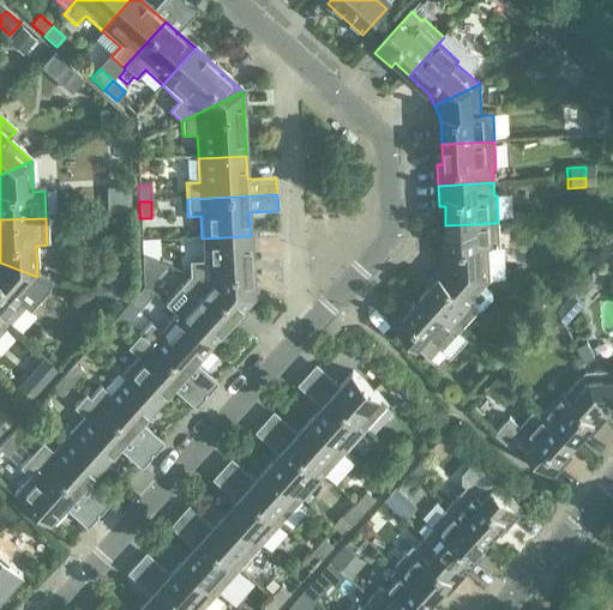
[(498,223),(445,225),(448,252),(443,265),(490,282),(488,249),(500,249),(498,223)]
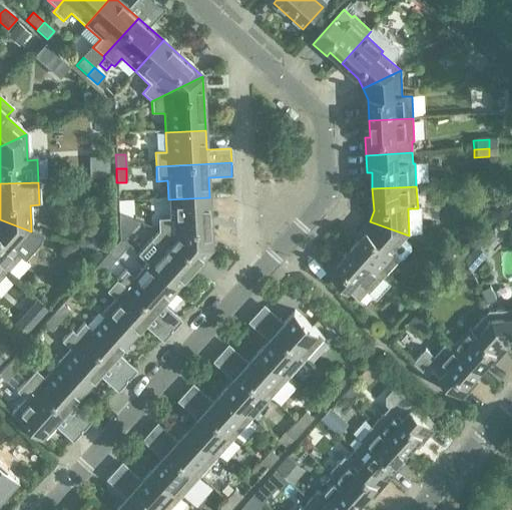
[(209,197),(168,199),(169,219),(157,219),(157,232),(211,251),(209,197)]
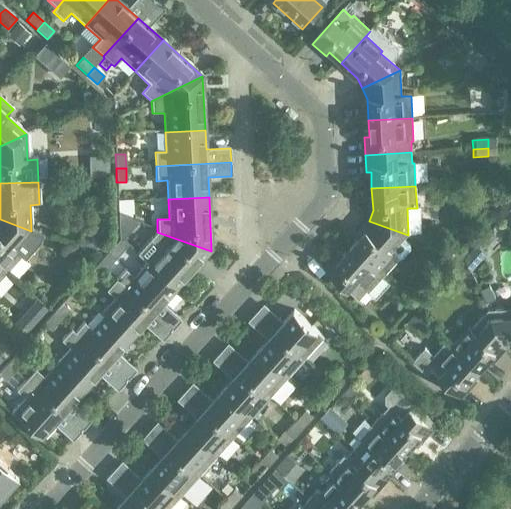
[(118,227),(118,228),(126,232),(131,222),(123,217),(118,227)]
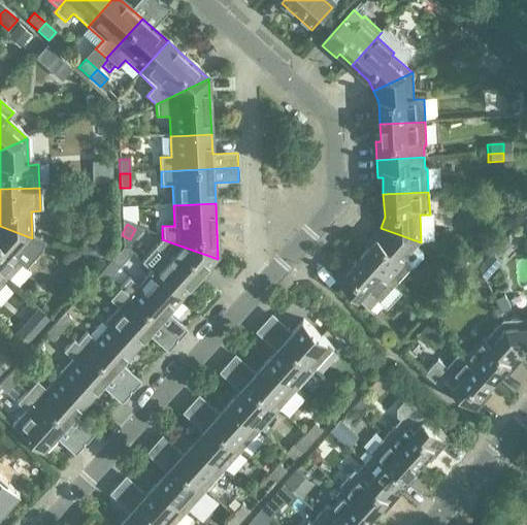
[(32,238),(0,226),(0,276),(6,282),(22,265),(14,259),(32,238)]
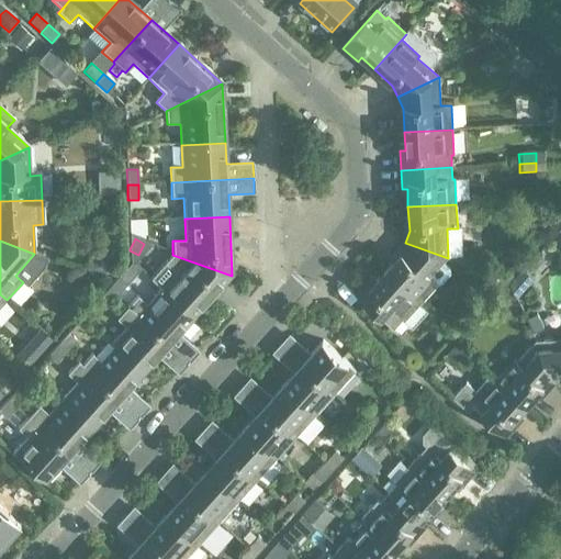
[(448,258),(405,243),(401,255),(384,272),(421,304),(437,287),(429,279),(448,258)]
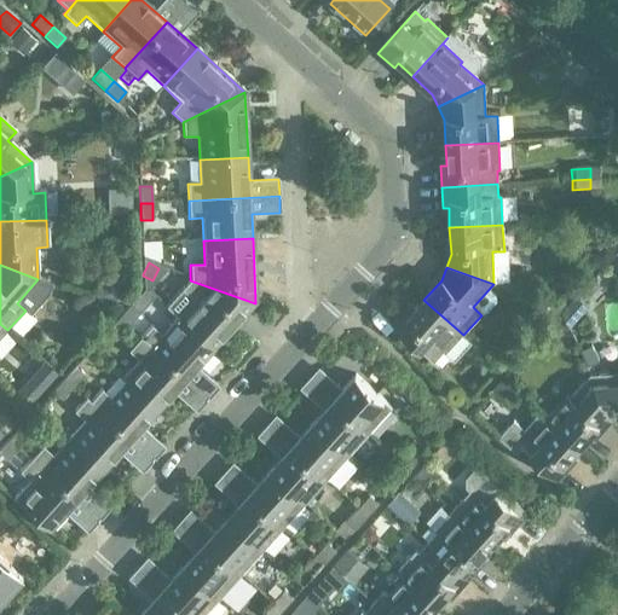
[(255,303),(190,280),(182,291),(191,301),(175,319),(213,352),(255,303)]
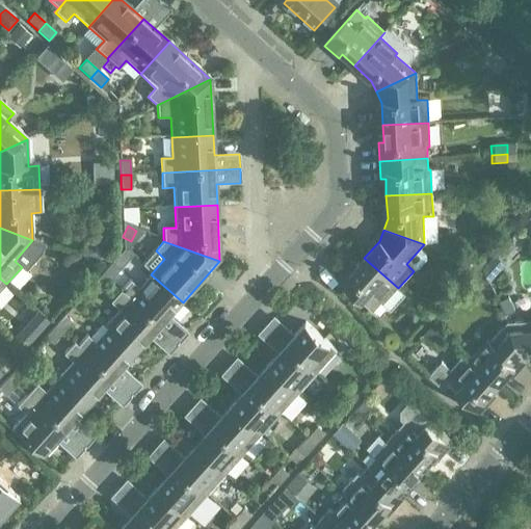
[(495,256),(481,269),(488,284),(505,265),(495,256)]
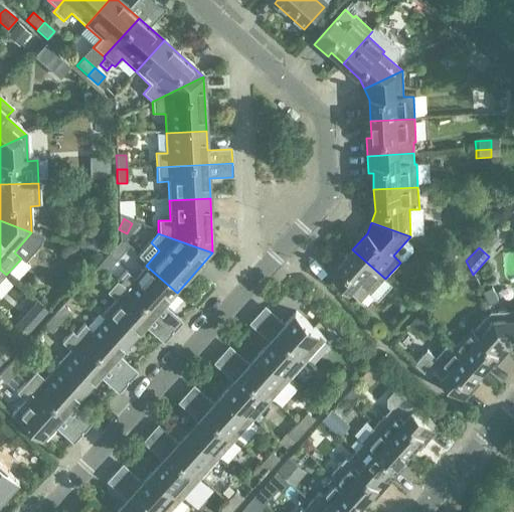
[(385,279),(352,249),(342,262),(338,259),(326,273),(360,303),(368,294),(370,296),(385,279)]
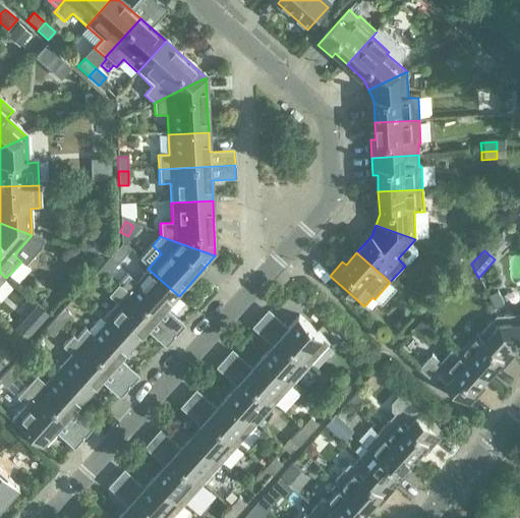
[(116,266),(108,259),(98,269),(107,277),(116,266)]
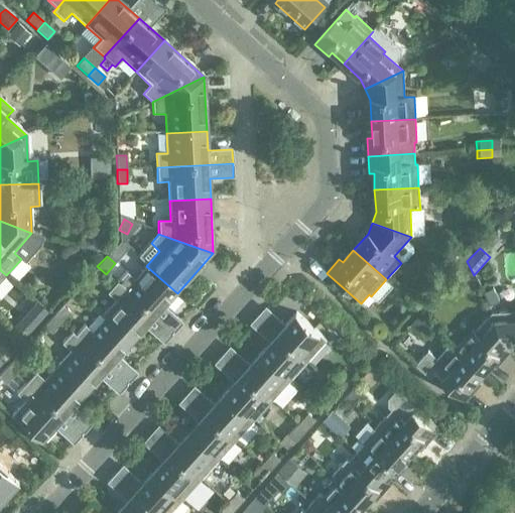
[(106,274),(97,266),(88,277),(96,284),(106,274)]
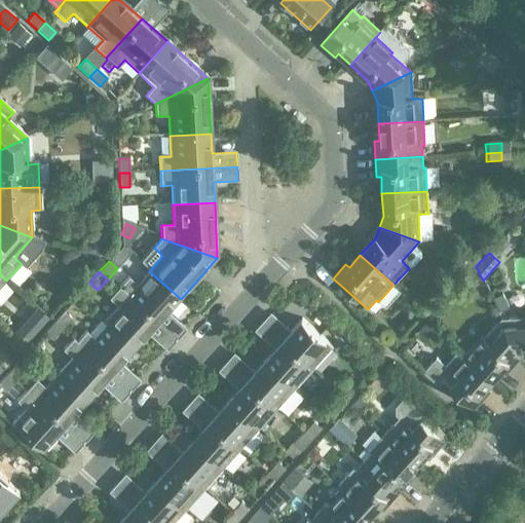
[(127,278),(118,289),(176,340),(185,330),(167,313),(181,299),(149,271),(136,286),(127,278)]
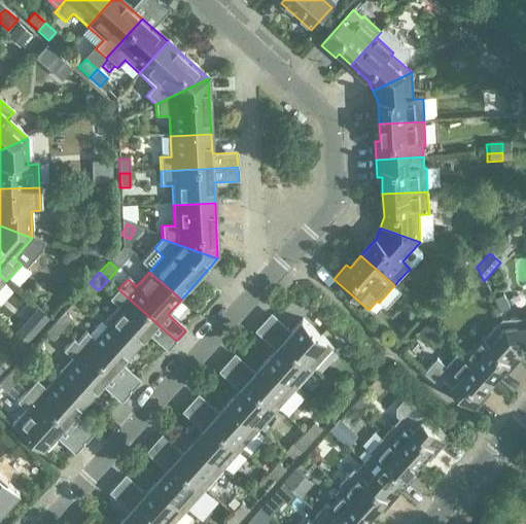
[(176,341),(118,289),(108,300),(117,308),(104,322),(135,350),(148,336),(167,351),(176,341)]
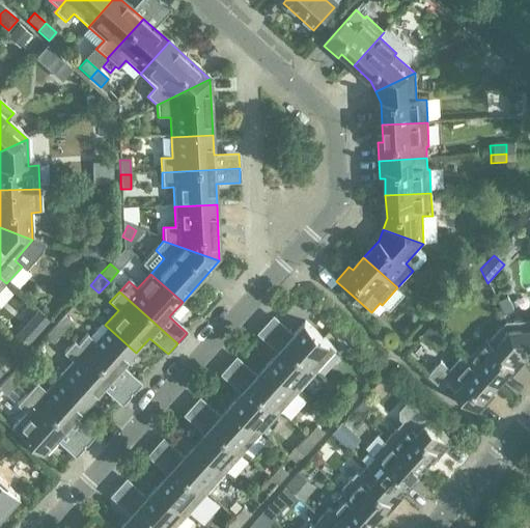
[(53,326),(61,334),(72,323),(63,315),(53,326)]
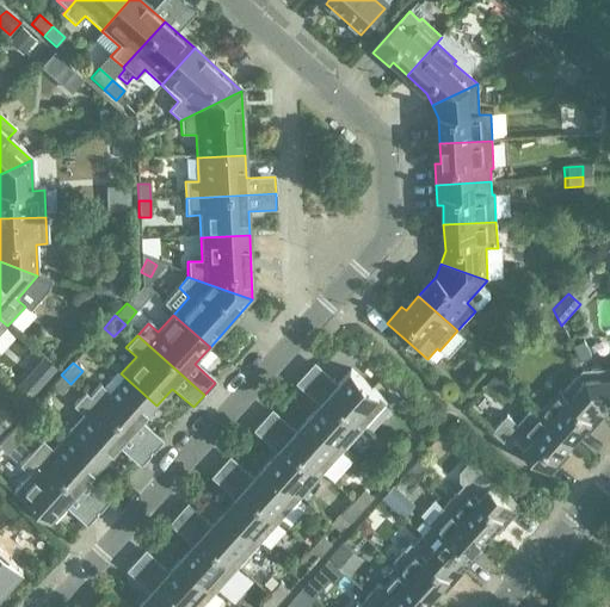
[(351,372),(338,385),(314,365),(305,375),(364,428),(387,404),(351,372)]
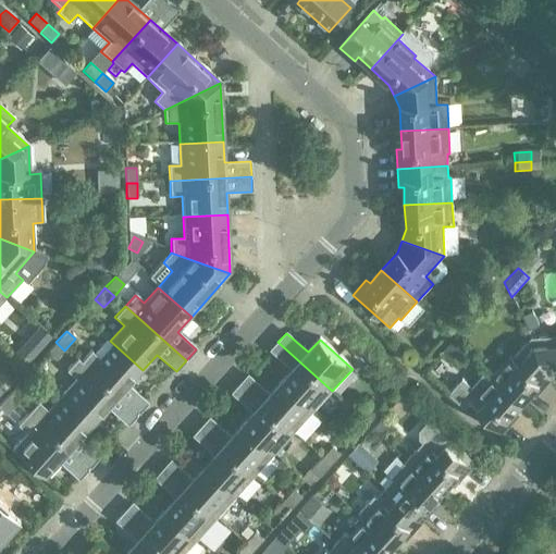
[(555,336),(530,339),(551,380),(555,377),(555,336)]
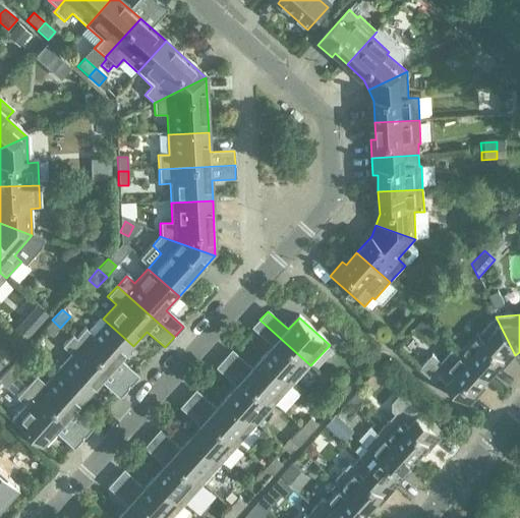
[(473,339),(461,352),(488,377),(504,360),(515,355),(496,317),(475,340),(473,339)]
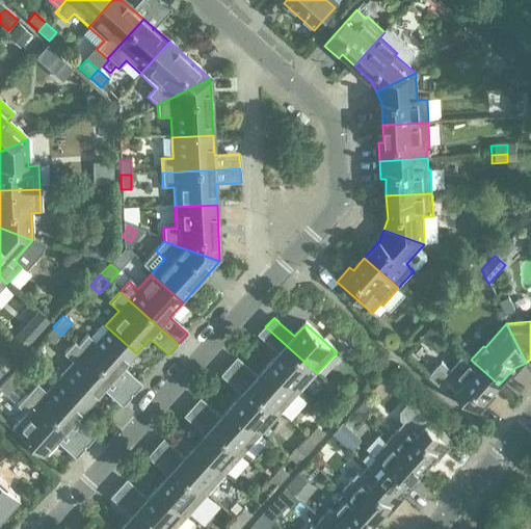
[(73,343),(73,344),(131,396),(140,386),(123,369),(136,353),(105,325),(104,326),(107,329),(95,344),(86,336),(77,346),(73,343)]
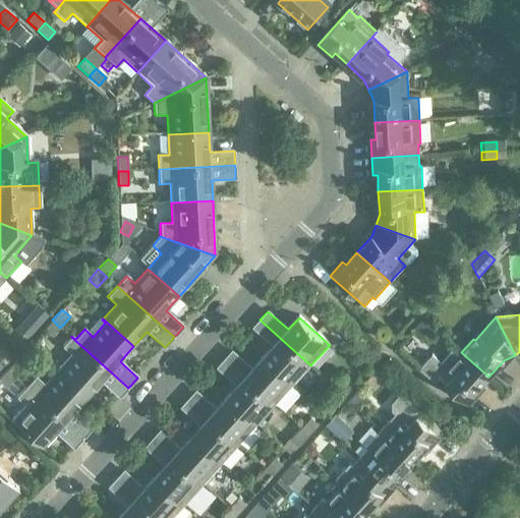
[(52,320),(43,331),(51,338),(60,328),(52,320)]
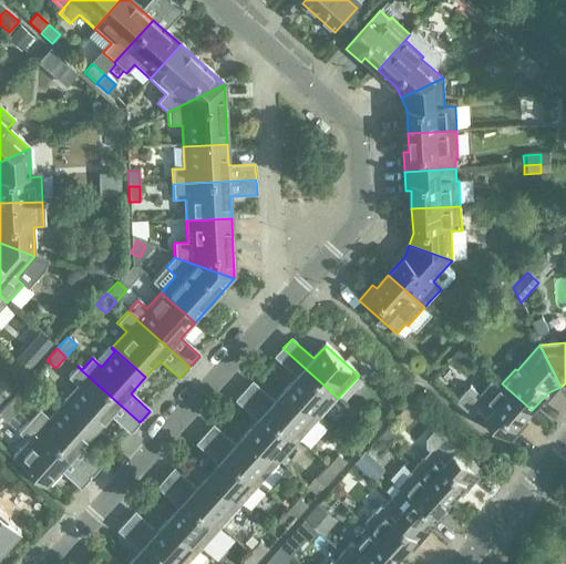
[(338,398),(283,348),(274,358),(296,378),(286,390),(319,420),(338,398)]
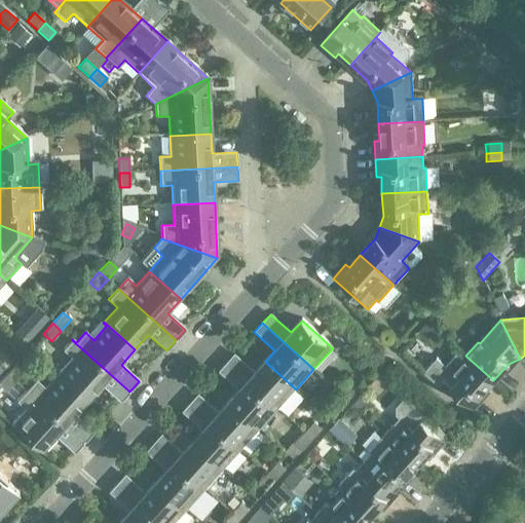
[(25,344),(34,335),(30,330),(19,331),(15,335),(25,344)]
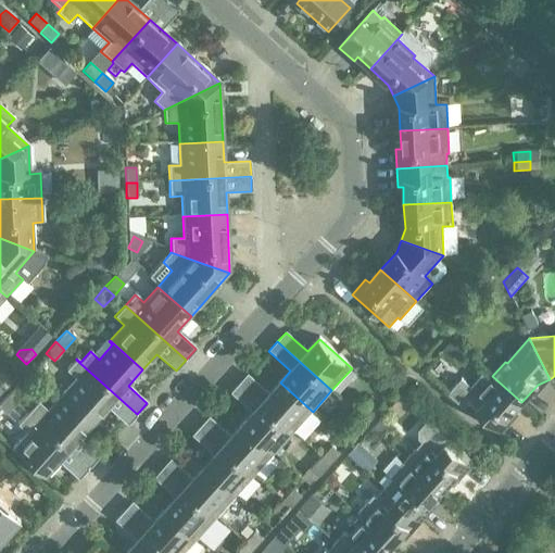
[(137,414),(76,360),(65,371),(74,379),(60,394),(93,424),(108,409),(126,425),(137,414)]
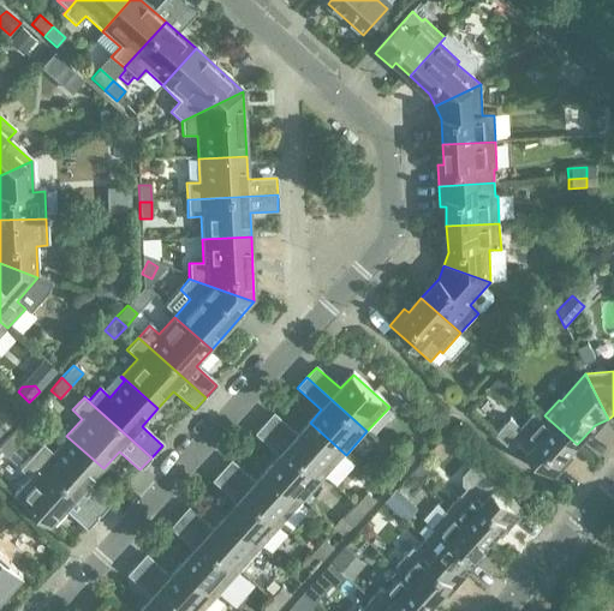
[(577,444),(544,415),(541,419),(535,413),(524,425),(526,427),(513,442),(554,479),(568,462),(565,459),(577,444)]
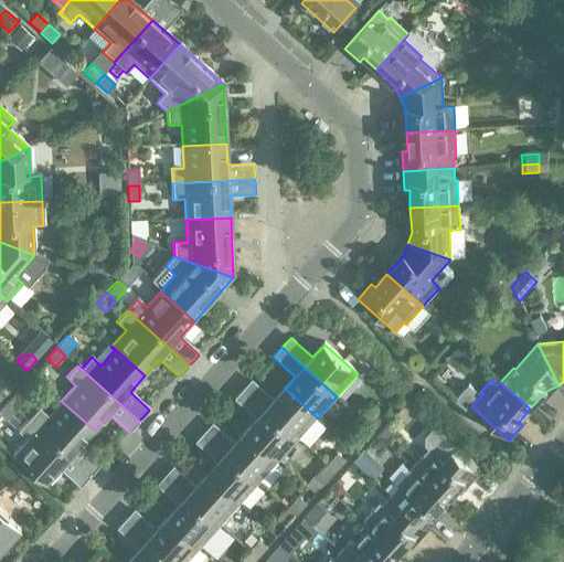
[(318,419),(285,389),(274,401),(252,381),(243,390),(298,439),(318,419)]
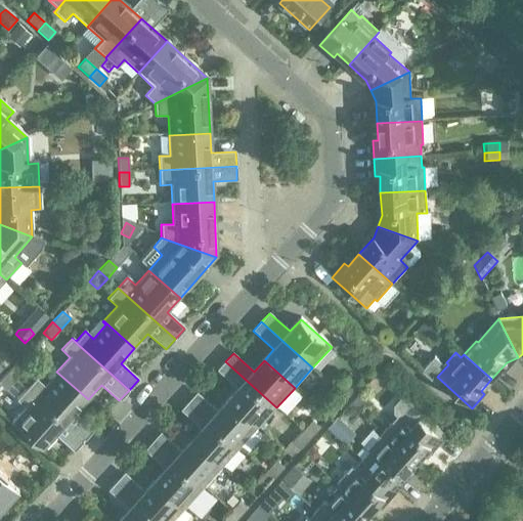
[(276,407),(225,361),(217,371),(237,389),(227,400),(258,428),(276,407)]
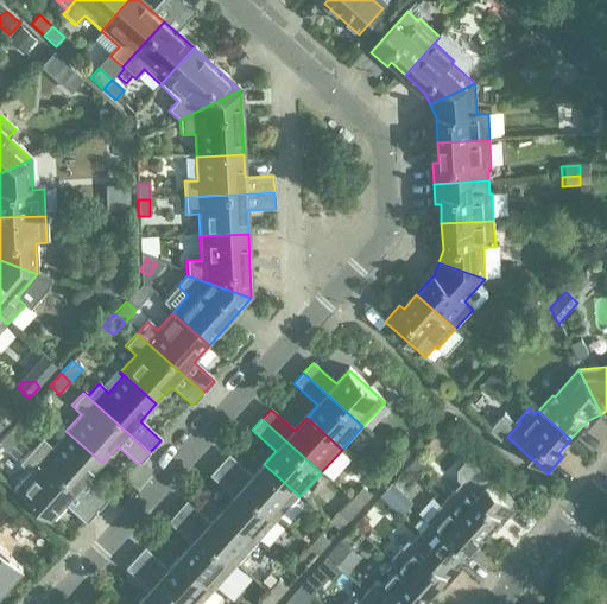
[(29,428),(19,420),(7,432),(18,442),(29,428)]
